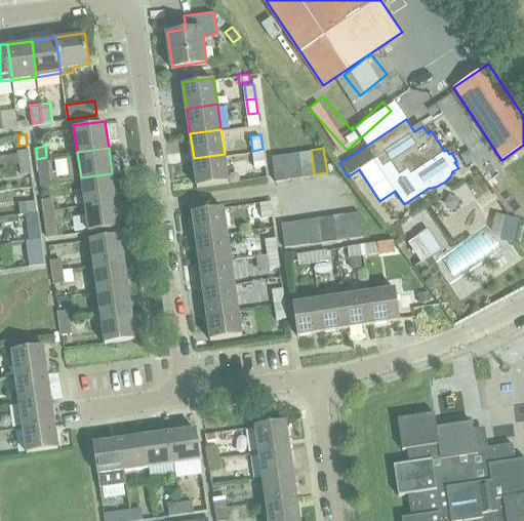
[(19,161),(29,160),(28,149),(18,150),(19,161)]
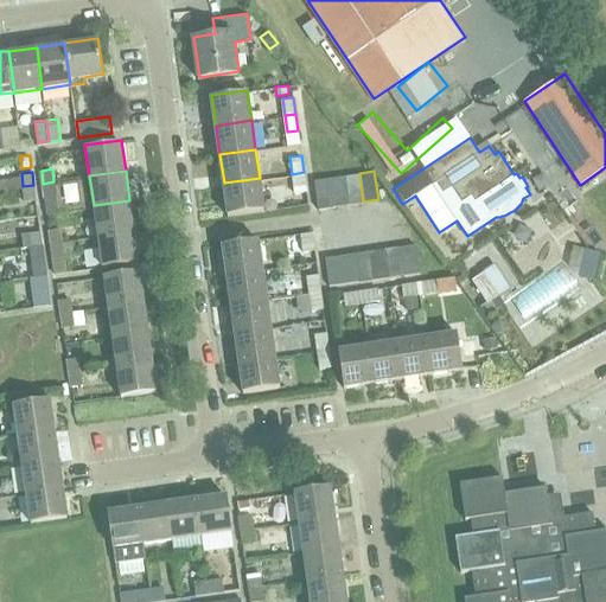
[(304,172),(292,174),(295,191),(306,190),(304,172)]
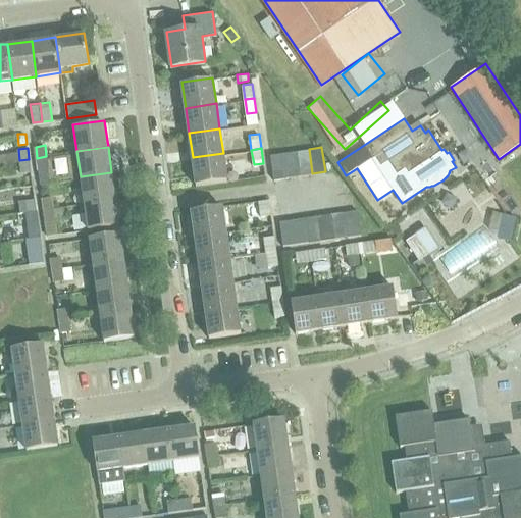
[(309,149),(297,151),(300,174),(312,173),(309,149)]
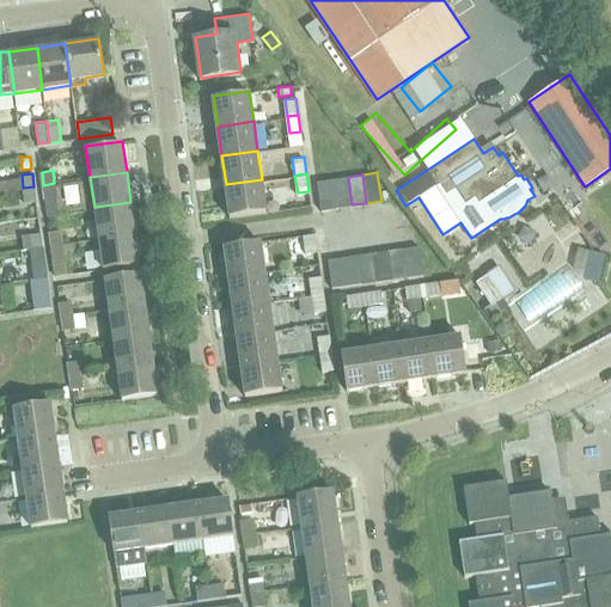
[(352,204),(348,177),(333,179),(336,207),(352,204)]
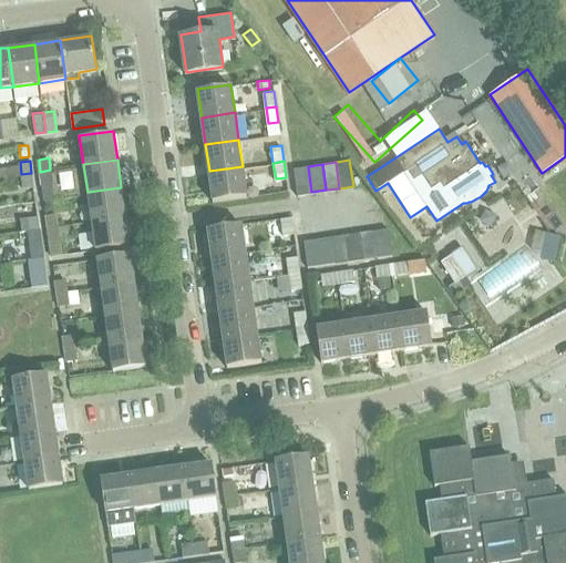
[(243,166),(209,171),(213,200),(246,195),(243,166)]
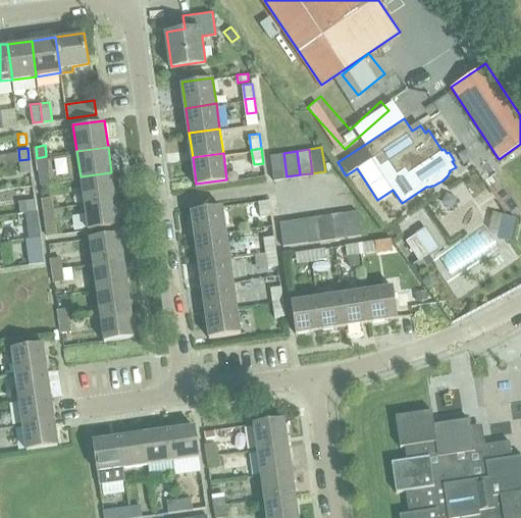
[(287,176),(283,153),(270,155),(274,178),(287,176)]
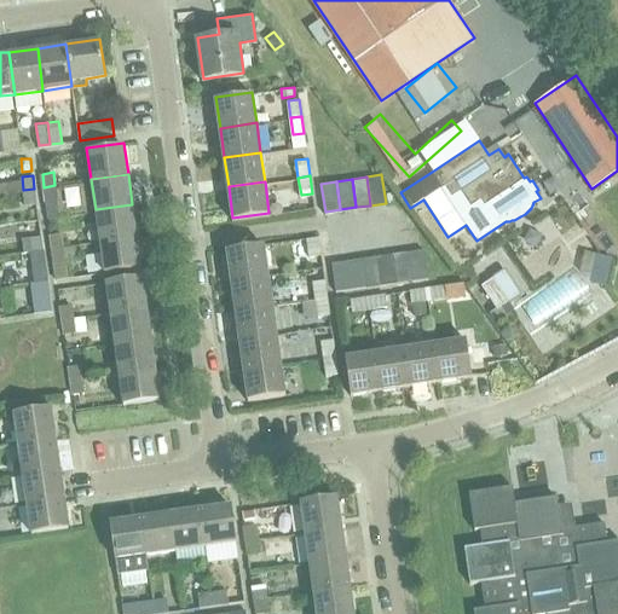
[(57,200),(55,185),(44,187),(46,201),(57,200)]
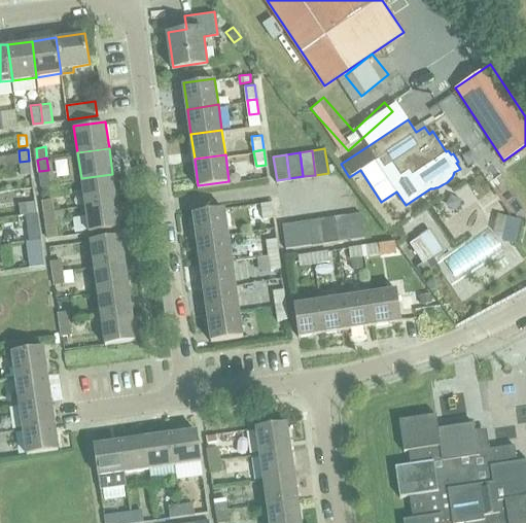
[(31,172),(29,161),(20,162),(22,173),(31,172)]
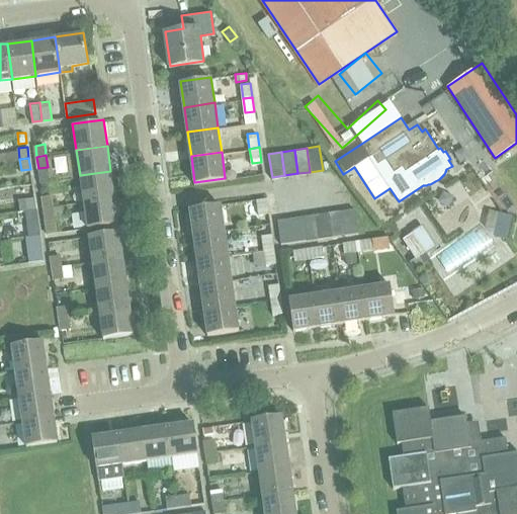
[(110,171),(80,175),(83,200),(114,196),(110,171)]
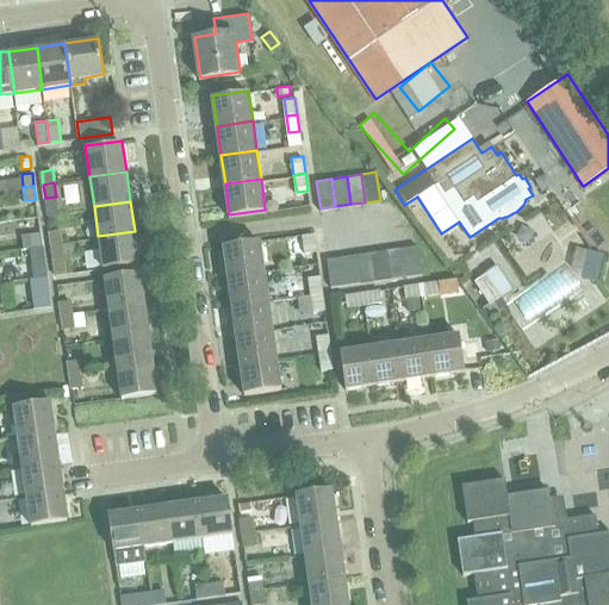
[(51,243),(62,242),(61,228),(49,230),(51,243)]
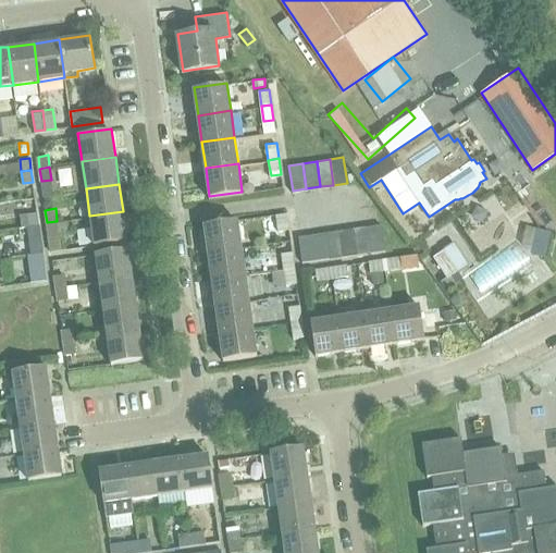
[(28,224),(38,223),(36,210),(26,212),(28,224)]
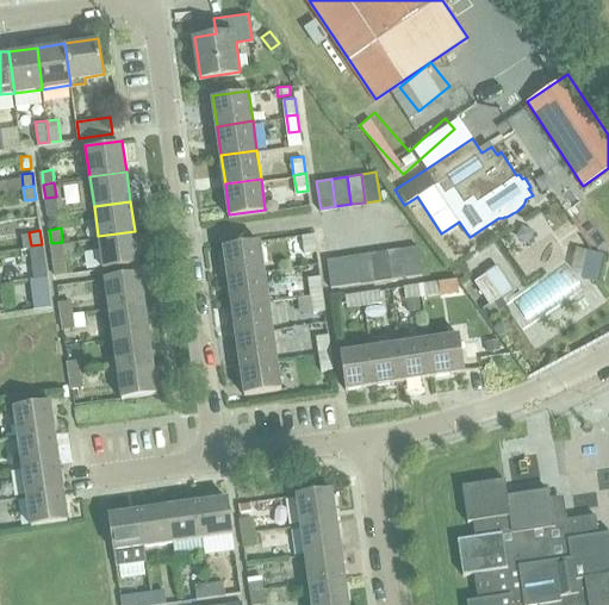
[(138,261),(135,231),(98,236),(103,267),(138,261)]
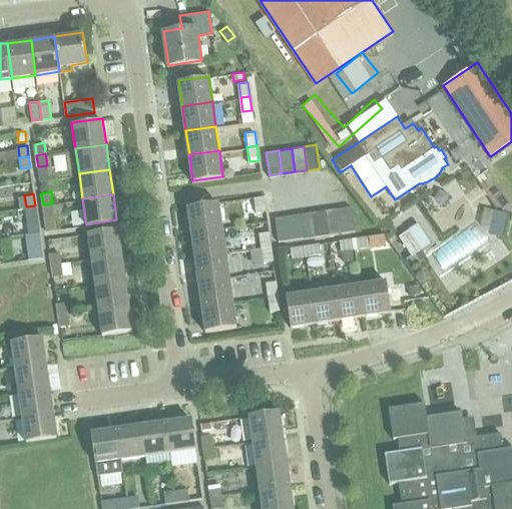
[(266,209),(266,205),(264,195),(253,196),(256,211),(266,209)]
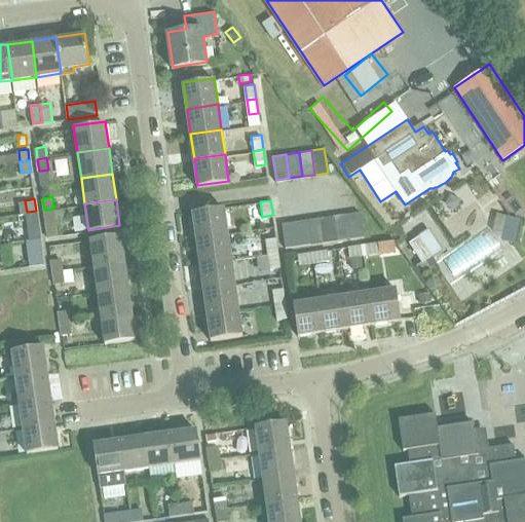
[(196,237),(228,233),(224,207),(193,211),(196,237)]
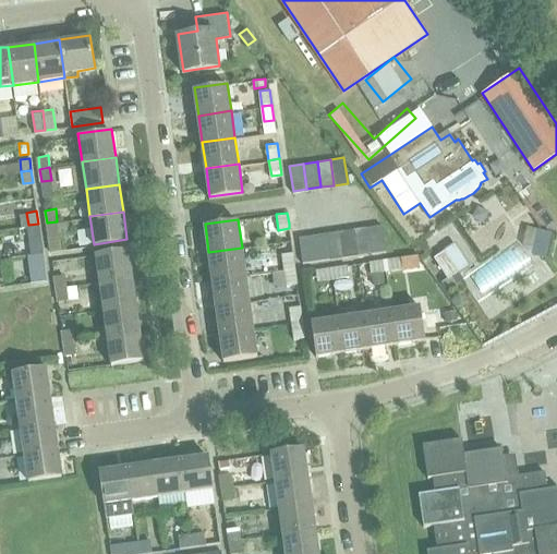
[(57,221),(47,223),(48,236),(59,235),(57,221)]
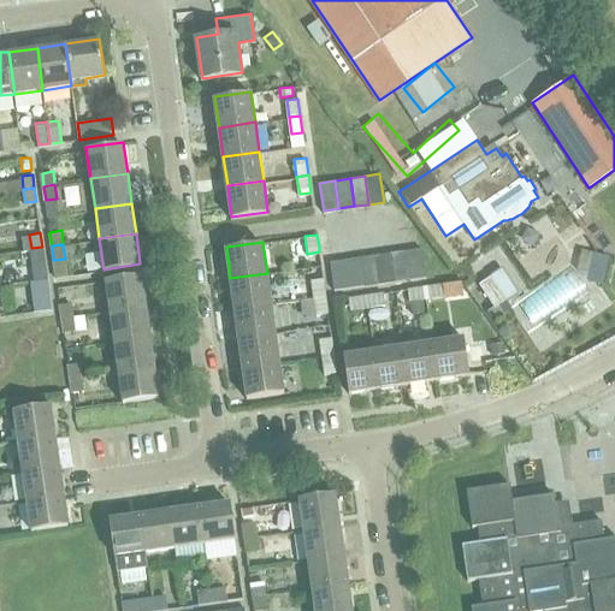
[(43,261),(42,247),(31,248),(33,262),(43,261)]
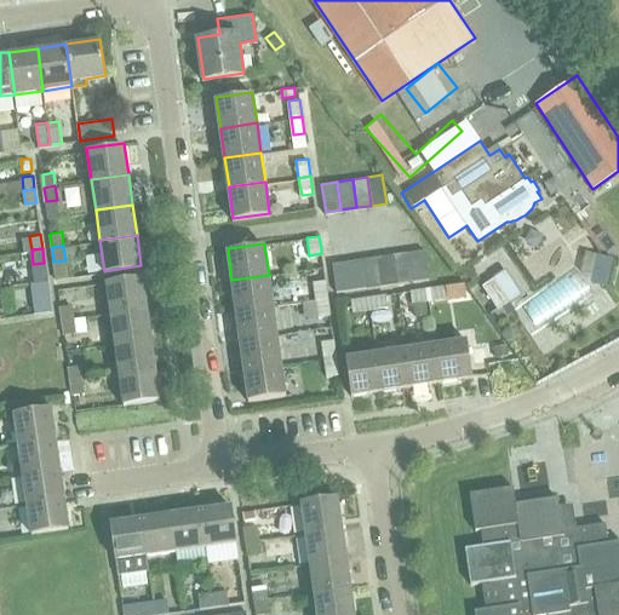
[(425,248),(410,251),(413,279),(429,277),(425,248)]
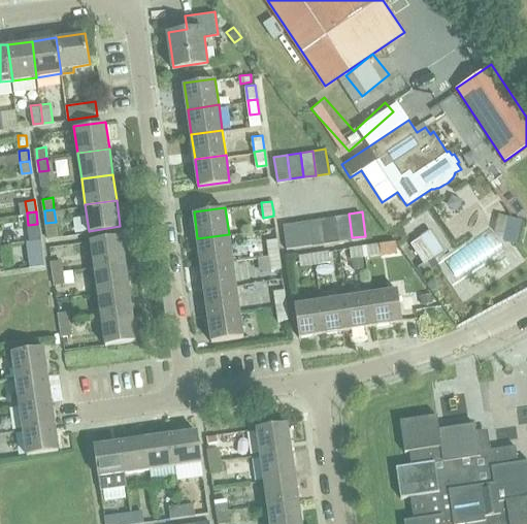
[(349,214),(336,216),(339,239),(352,237),(349,214)]
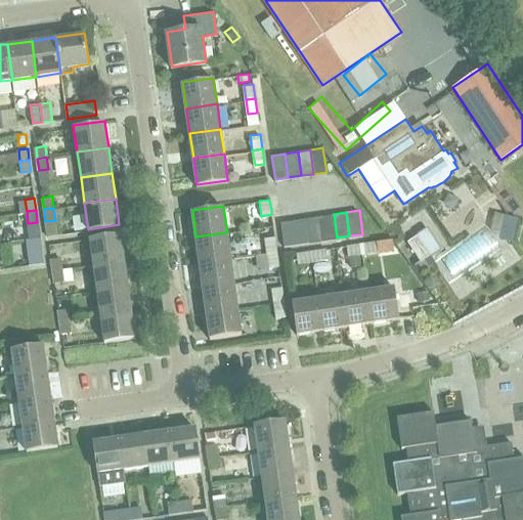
[(334,214),(321,216),(324,240),(337,237),(334,214)]
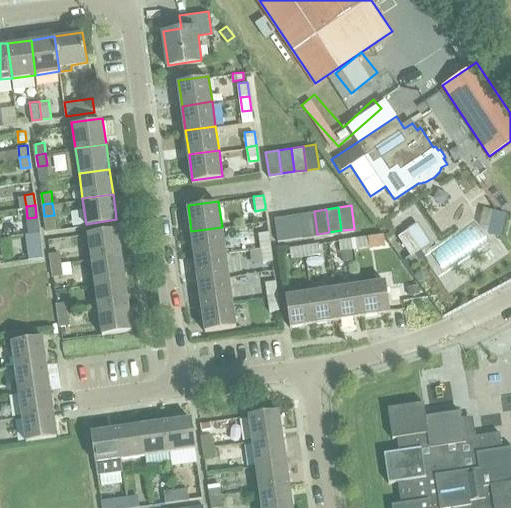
[(488,225),(487,231),(500,234),(505,212),(492,209),(488,225)]
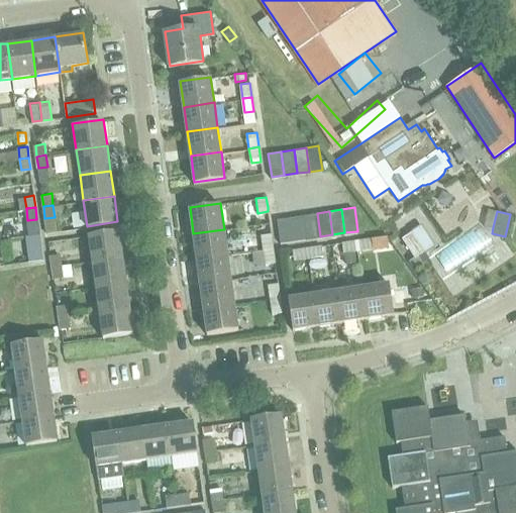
[(317,213),(304,215),(308,238),(320,236),(317,213)]
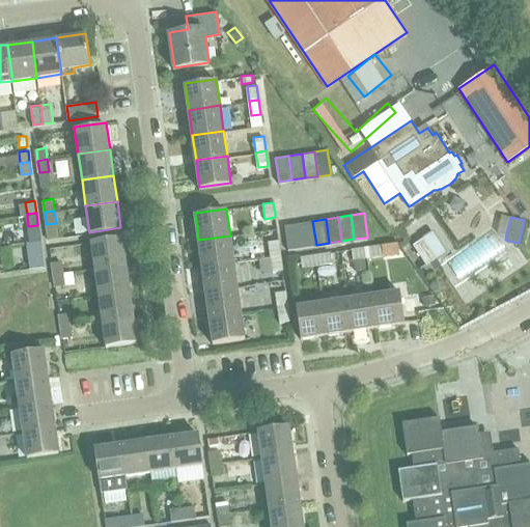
[(312,221),(298,223),(302,247),(316,245),(312,221)]
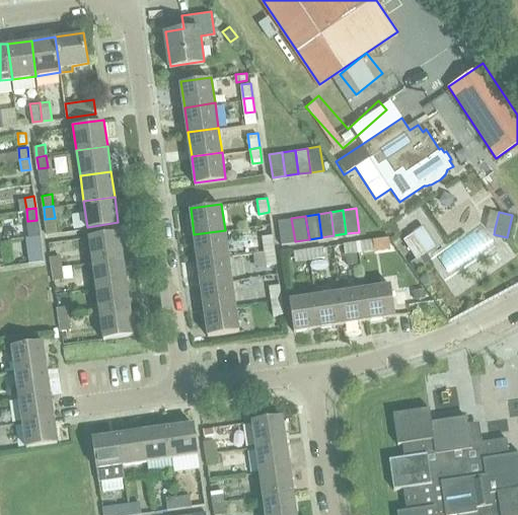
[(291,218),(278,220),(281,243),(295,241),(291,218)]
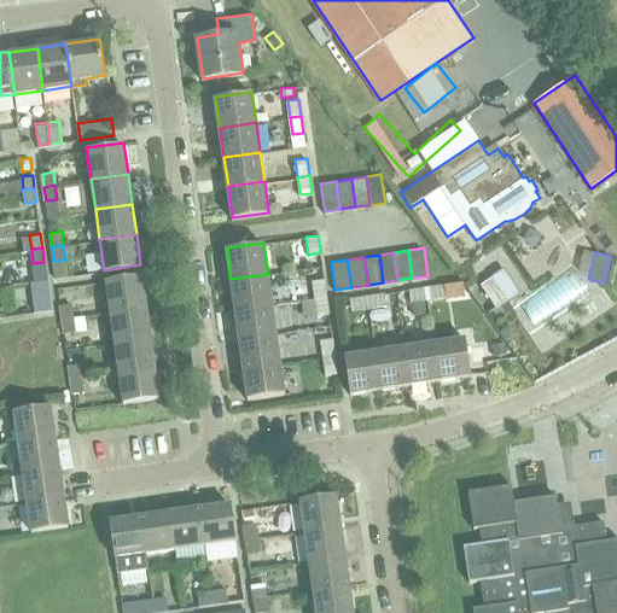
[(505,268),(482,284),(499,307),(508,299),(521,291),(505,268)]
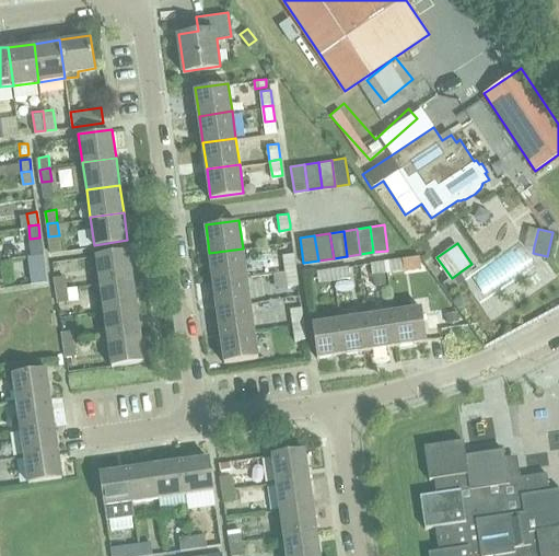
[(478,269),(486,284),(532,261),(524,245),(478,269)]
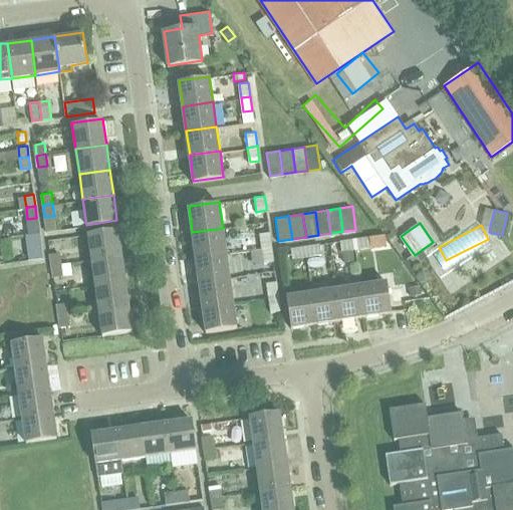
[(91,258),(121,254),(117,228),(87,232),(91,258)]
